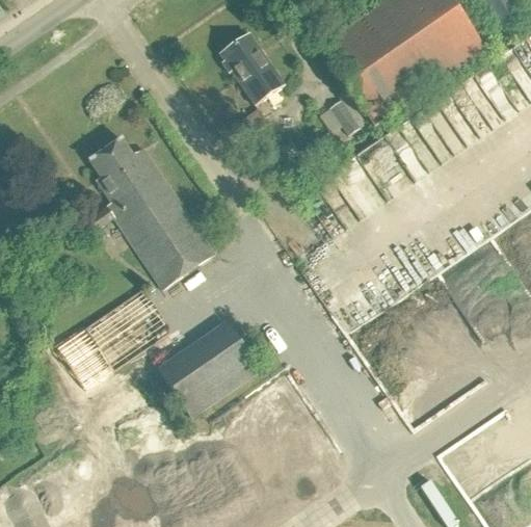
[(362,112),(478,50),(452,0),(376,0),(318,31),(362,112)]
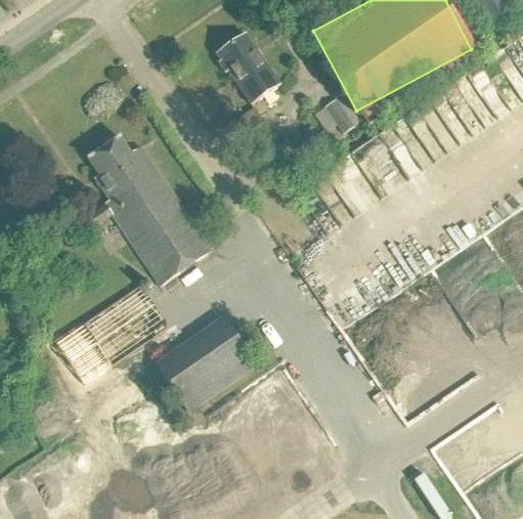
[(465,0),(485,30),(519,6),(515,0),(465,0)]
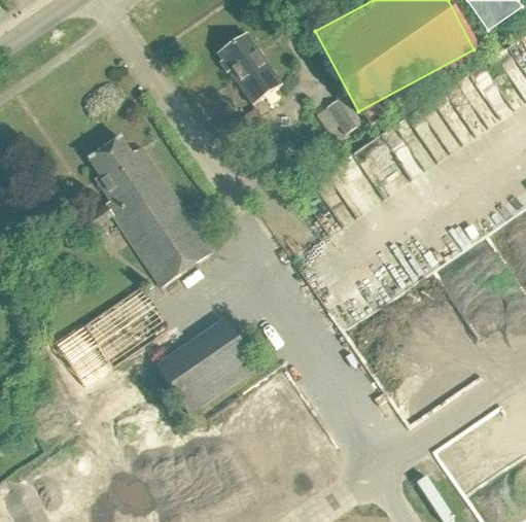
[(231,70),(253,105),(283,84),(248,33),(218,54),(223,60),(221,62),(229,72),(231,70)]
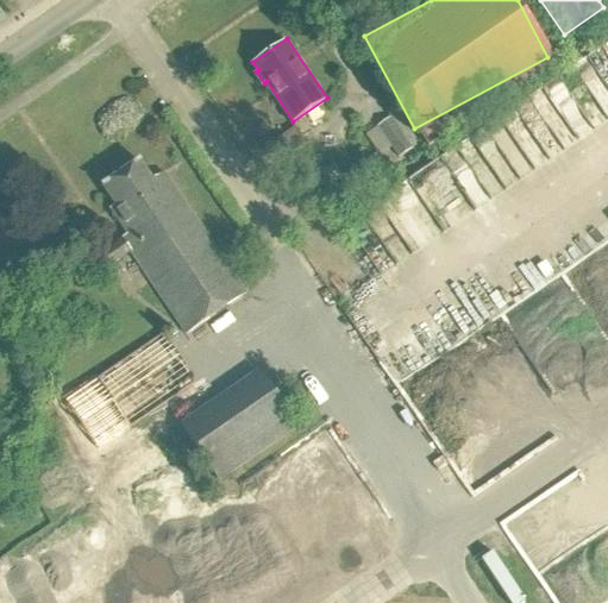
[(274,140),(296,174),(321,157),(298,124),(274,140)]
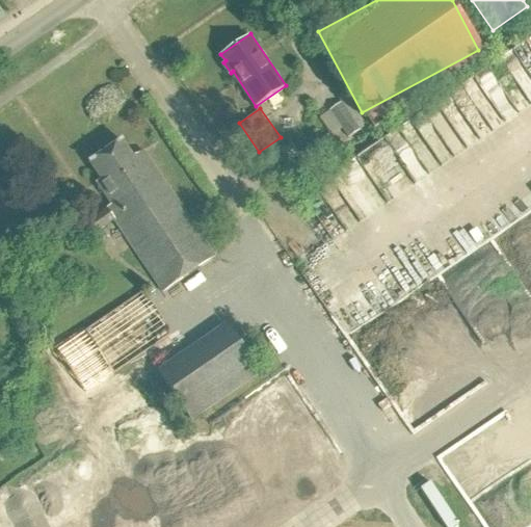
[(145,160),(141,162),(125,137),(93,159),(109,184),(106,187),(126,216),(165,189),(145,160)]
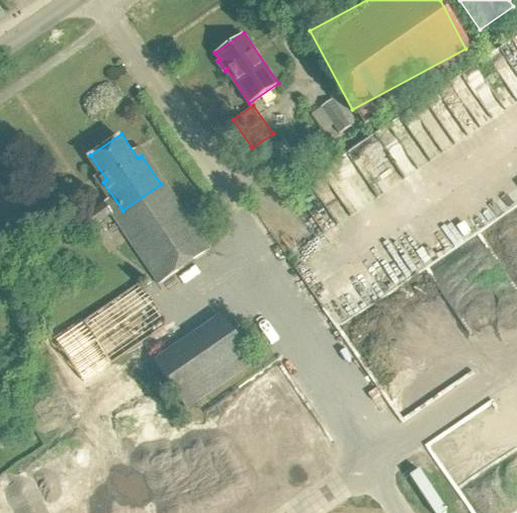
[(139,281),(56,338),(84,379),(167,322),(139,281)]
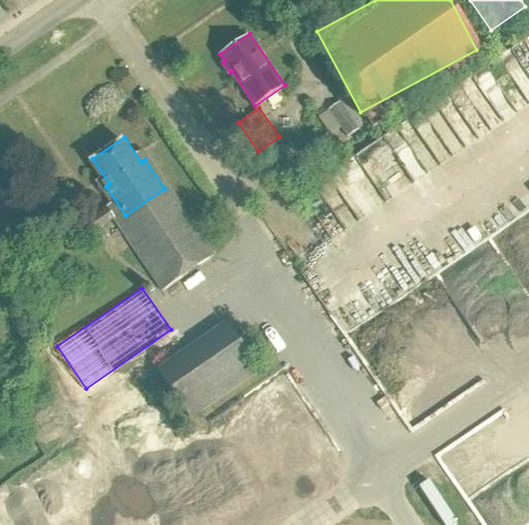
[(261,368),(227,319),(158,366),(193,415),(261,368)]
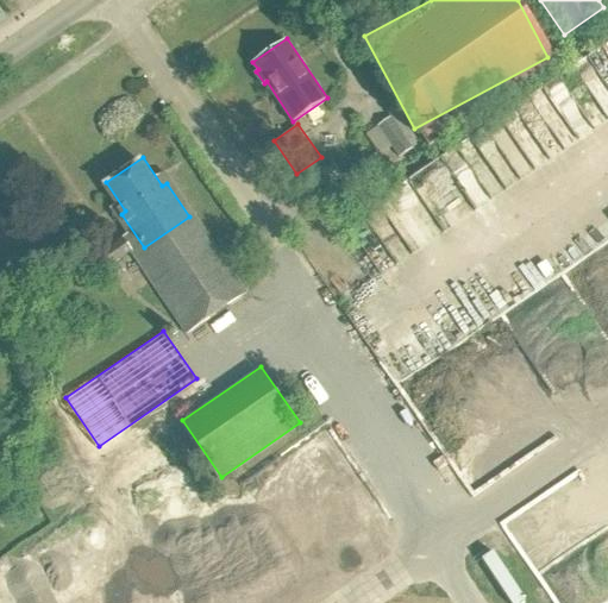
[(494,548),(482,557),(512,602),(516,602),(526,597),(494,548)]
